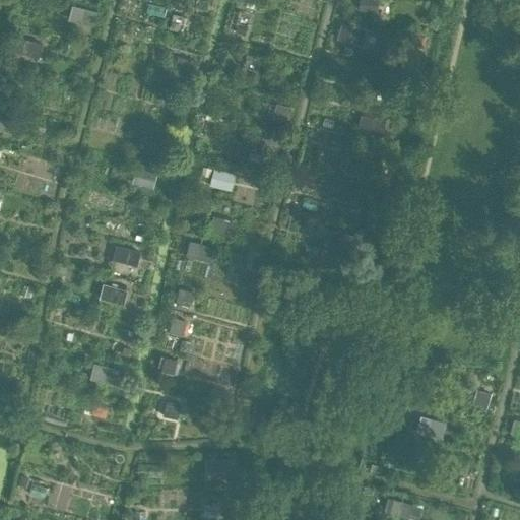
[(360,0),(359,11),(373,13),(374,0),(360,0)]
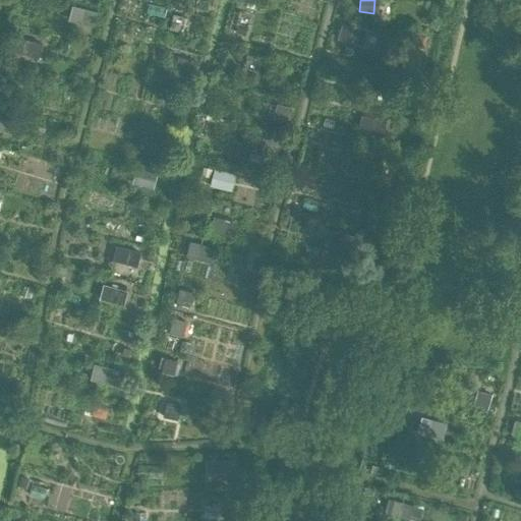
[(69,20),(92,26),(96,12),(72,6),(69,20)]
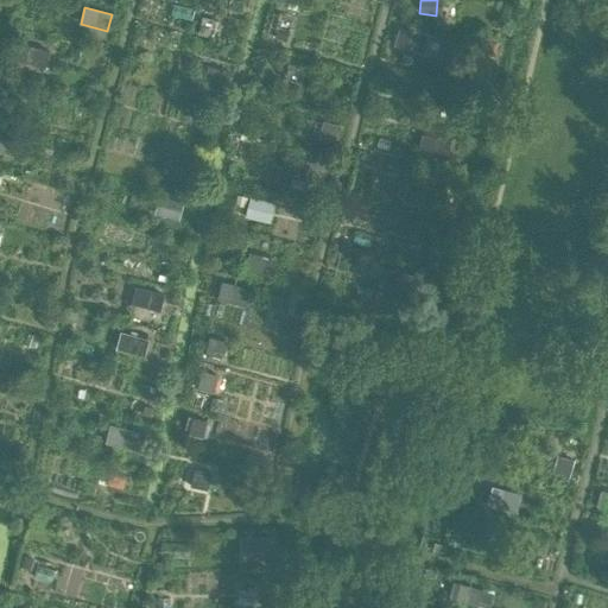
[(197,33),(225,40),(229,25),(202,18),(197,33)]
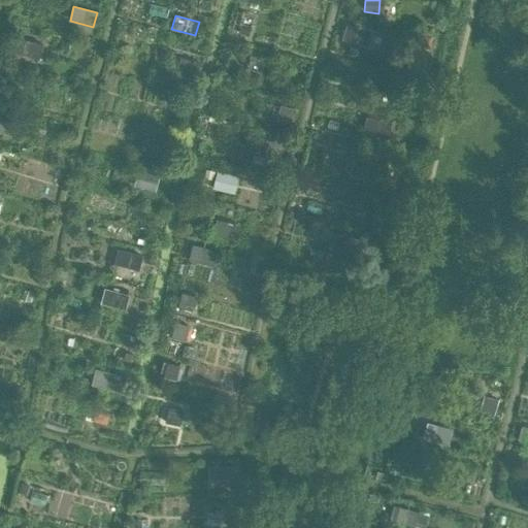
[(242,25),(240,33),(249,35),(251,27),(242,25)]
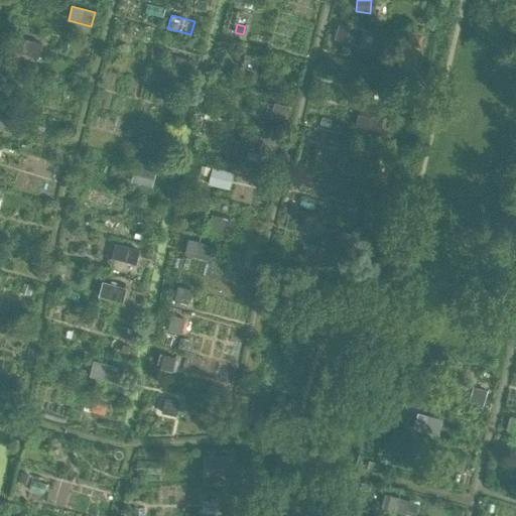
[(336,38),(359,44),(363,30),(340,25),(336,38)]
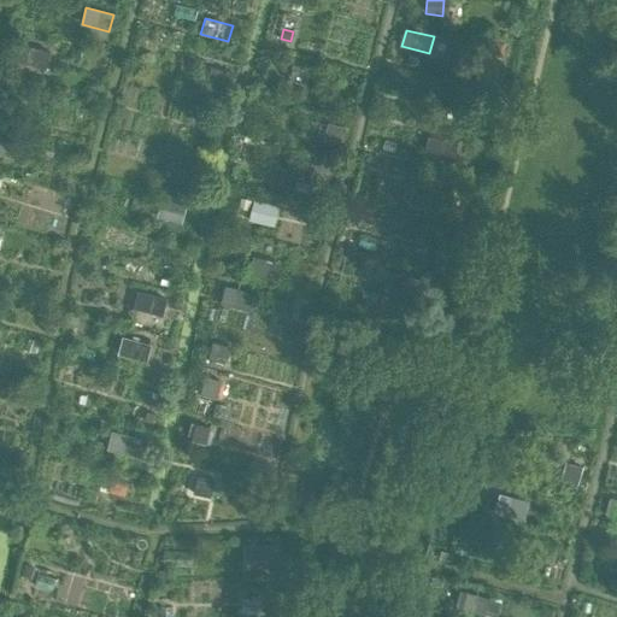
[(17,62),(45,69),(50,52),(22,46),(17,62)]
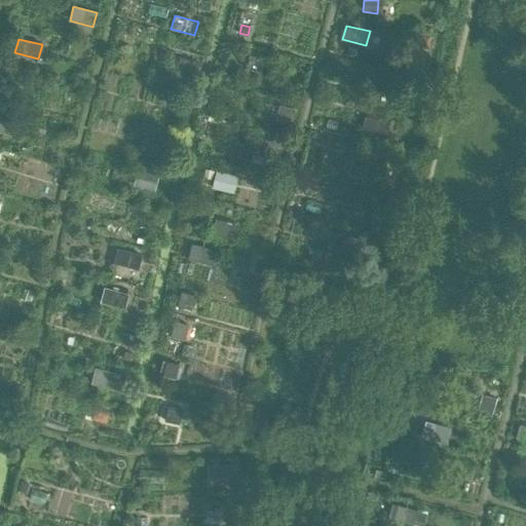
[(246,68),(260,72),(264,59),(250,54),(246,68)]
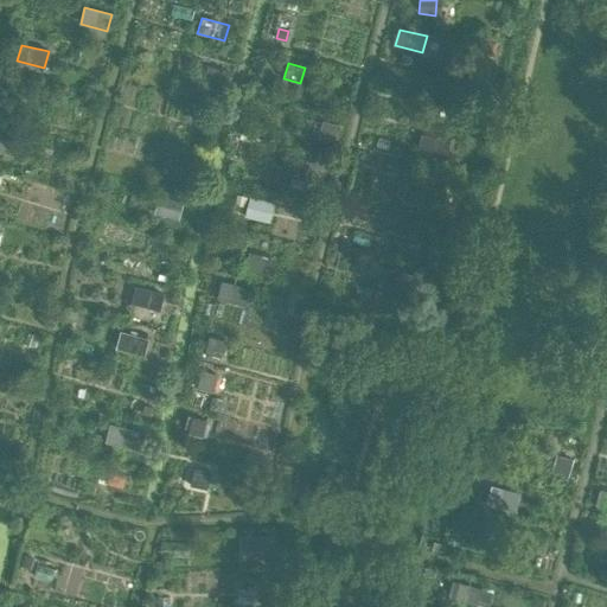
[(204,78),(218,82),(222,71),(208,66),(204,78)]
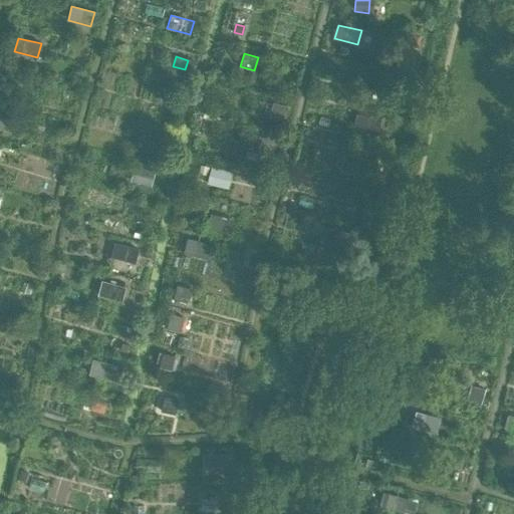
[(364,86),(388,92),(392,78),(368,72),(364,86)]
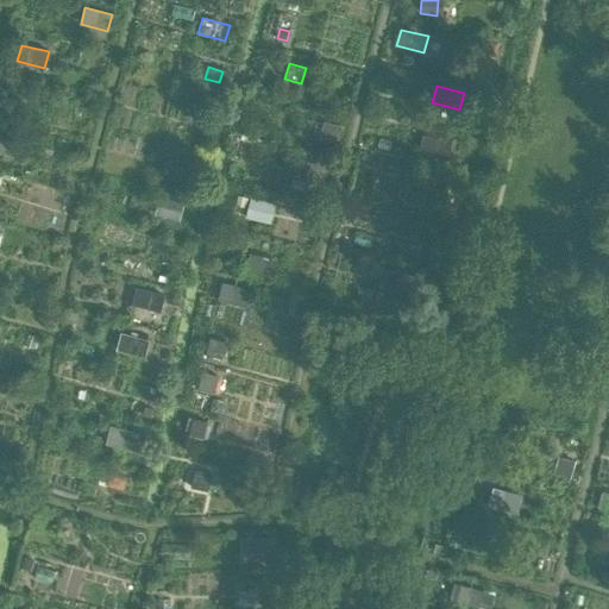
[(320,138),(336,142),(340,126),(325,123),(320,138)]
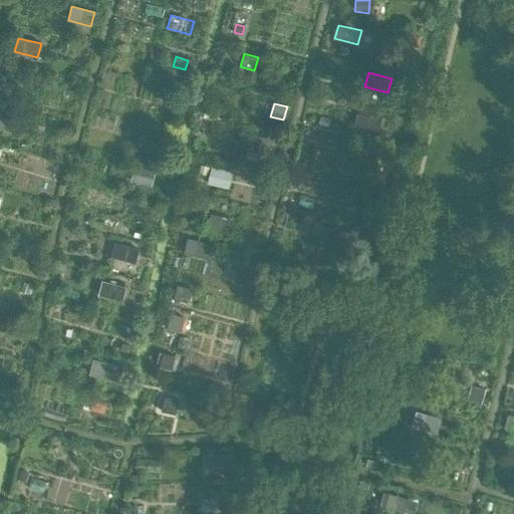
[(0,115),(0,129),(19,134),(23,119),(1,114),(0,115)]
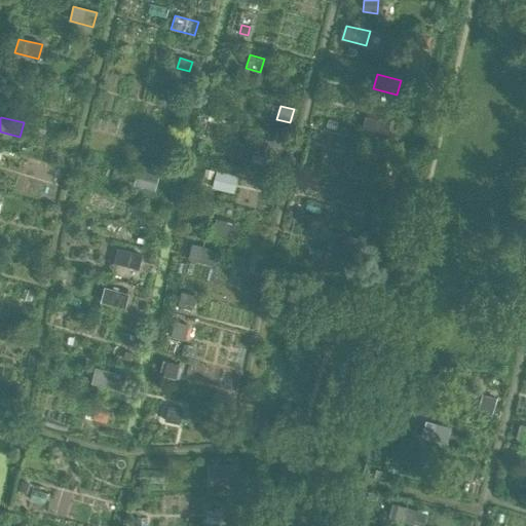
[(362,132),(385,138),(389,123),(366,117),(362,132)]
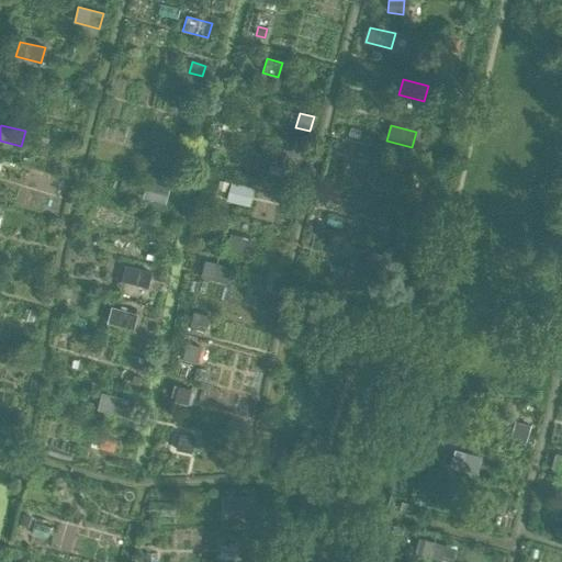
[(288,150),(283,165),(298,169),(302,154),(288,150)]
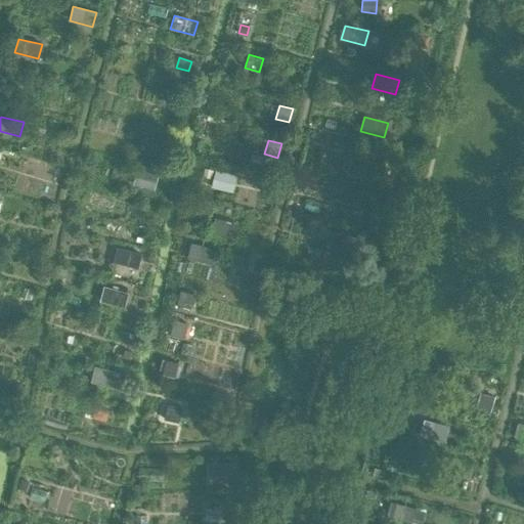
[(165,145),(163,145),(151,142),(147,156),(162,160),(165,145)]
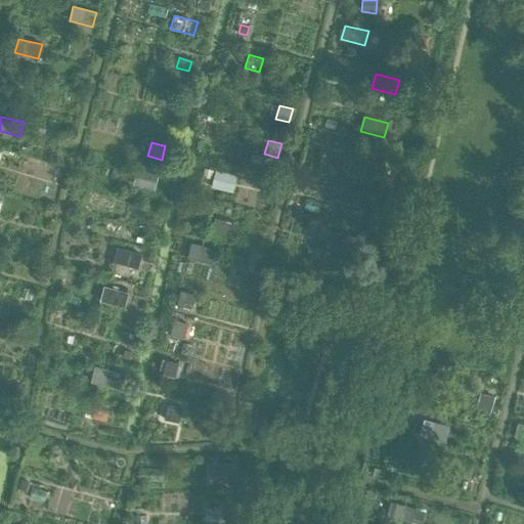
[(351,173),(372,178),(376,164),(354,159),(351,173)]
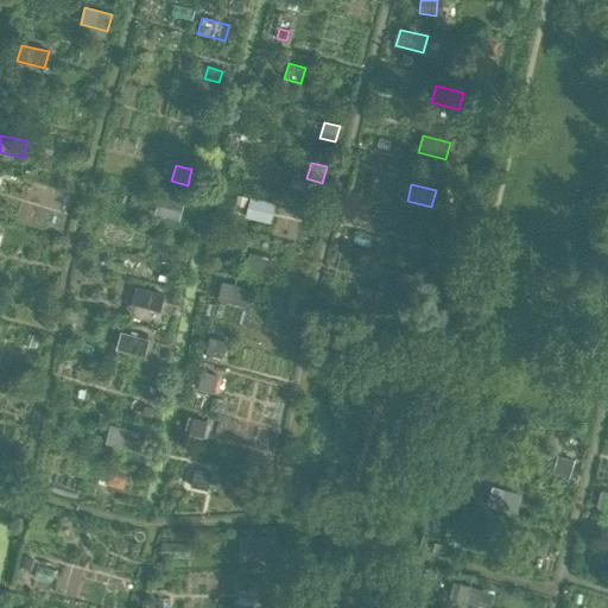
[(246,216),(265,220),(268,203),(251,198),(246,216)]
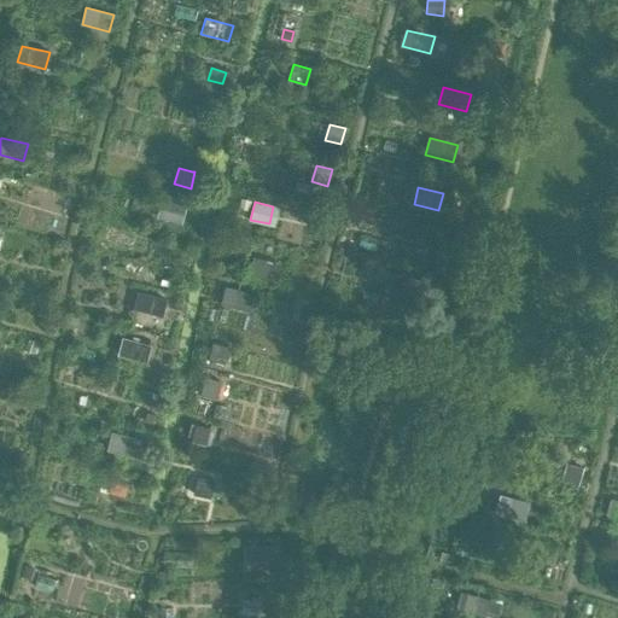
[(163,220),(181,225),(186,208),(168,203),(163,220)]
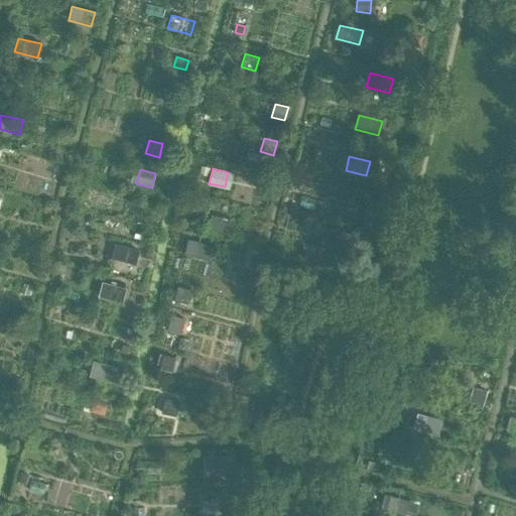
[(359,212),(356,223),(363,224),(366,213),(359,212)]
